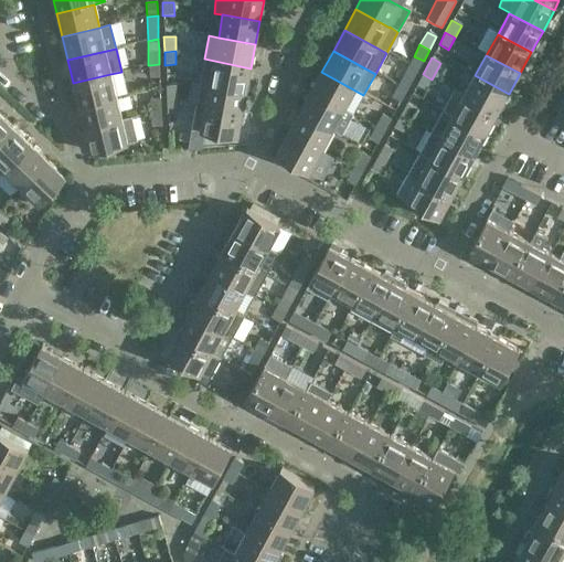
[(200,83),(246,92),(251,69),(204,59),(200,83)]
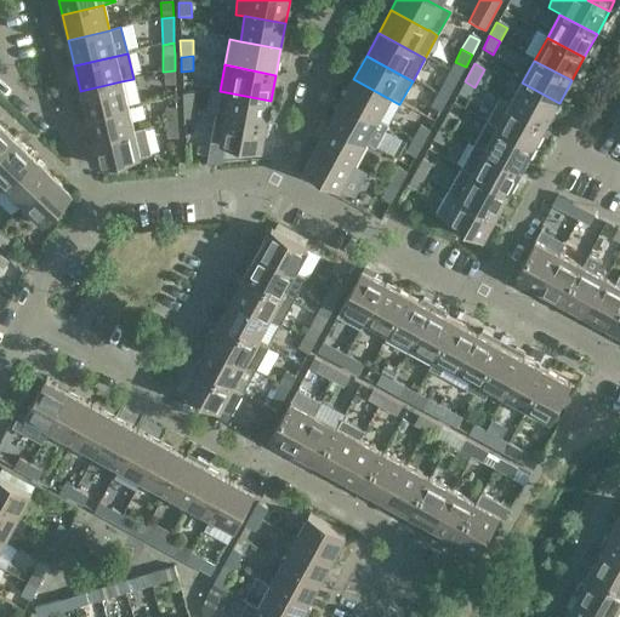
[(164,72),(163,72),(163,86),(175,86),(175,70),(164,72)]
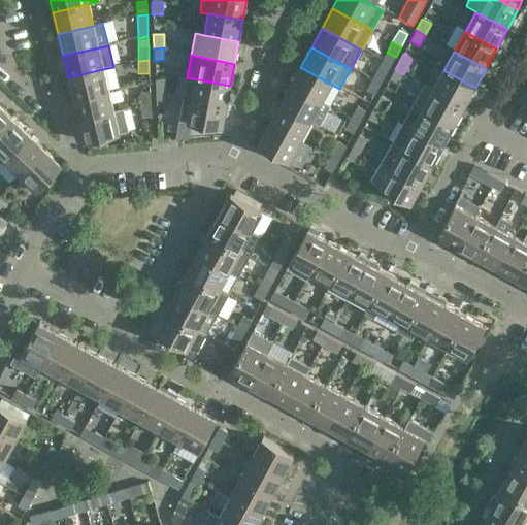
[(329,107),(339,89),(300,67),(290,87),(321,103),(322,103),(329,107)]
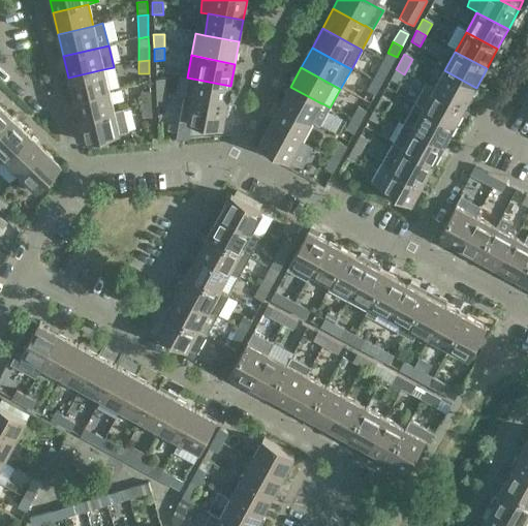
[(372,81),(380,86),(387,73),(378,68),(372,81)]
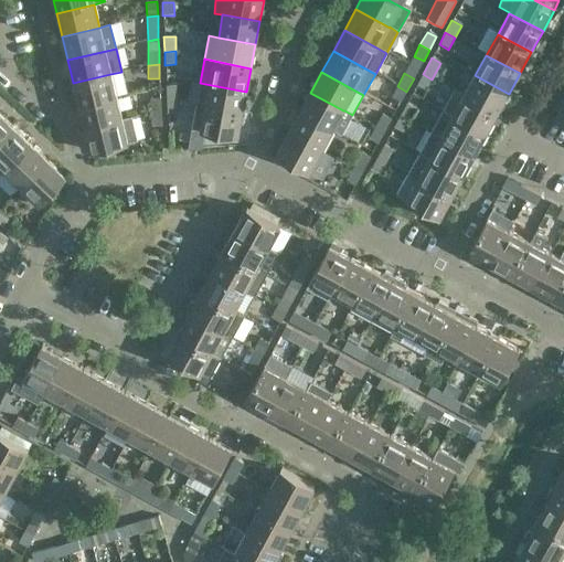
[(78,106),(116,97),(110,74),(73,83),(78,106)]
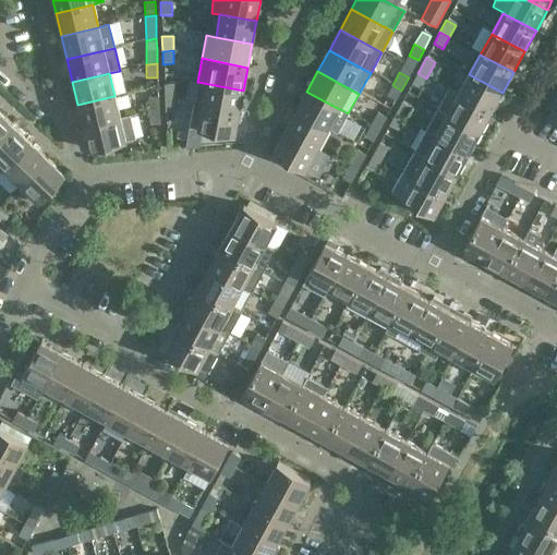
[(426,79),(418,73),(411,85),(420,91),(426,79)]
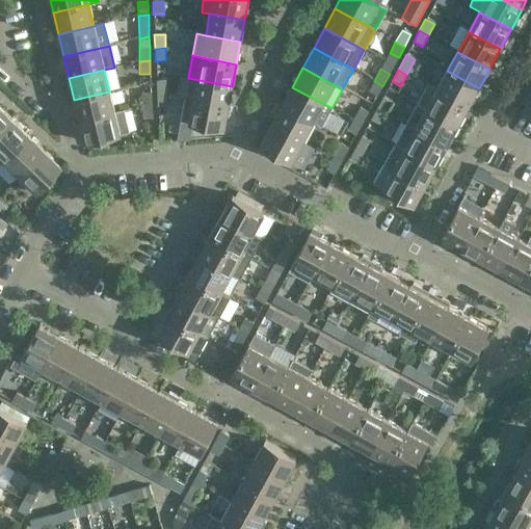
[(447,71),(436,90),(468,108),(479,88),(447,71)]
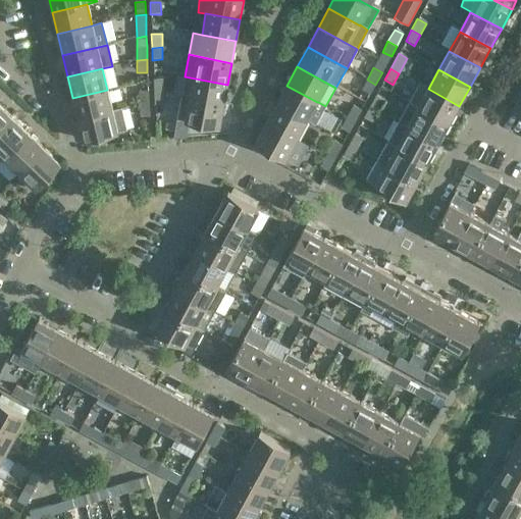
[(180,98),(223,106),(227,85),(185,76),(180,98)]
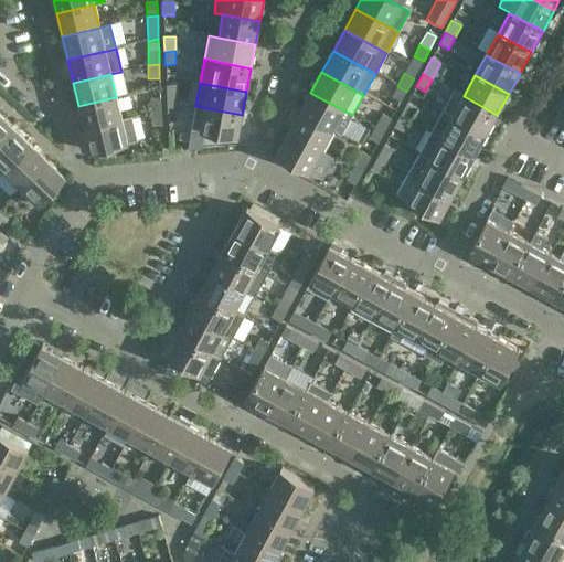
[(166,86),(167,101),(178,99),(177,85),(166,86)]
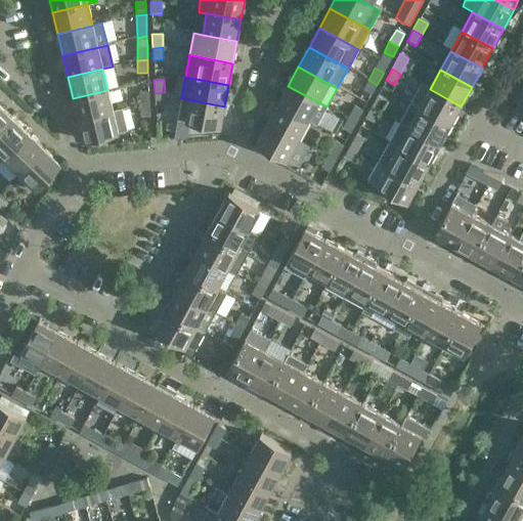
[(377,85),(368,80),(362,90),(372,95),(377,85)]
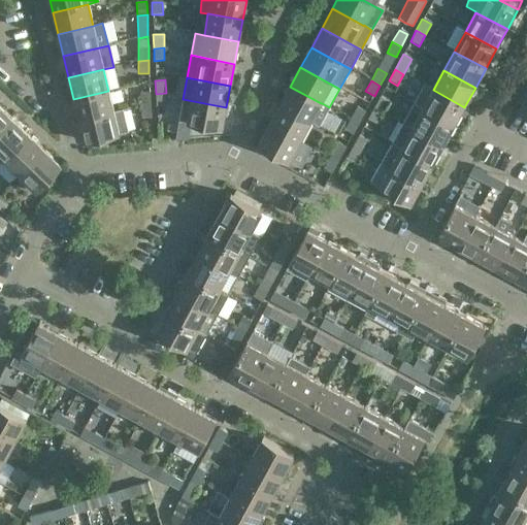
[(414,105),(454,127),(464,107),(433,90),(424,85),(414,105)]
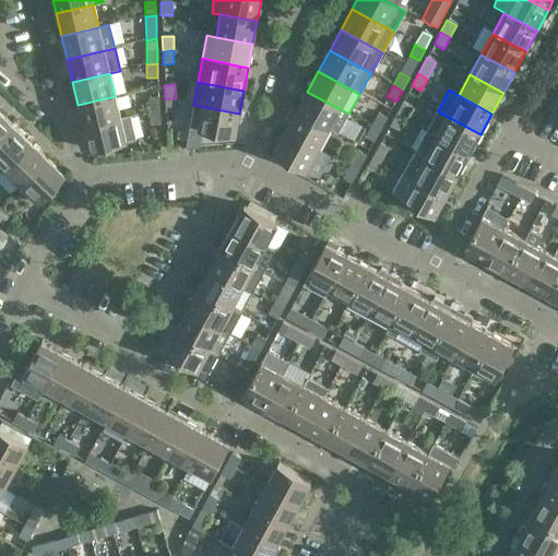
[(296,113),(329,130),(336,135),(348,114),(341,109),(340,109),(307,92),(296,113)]
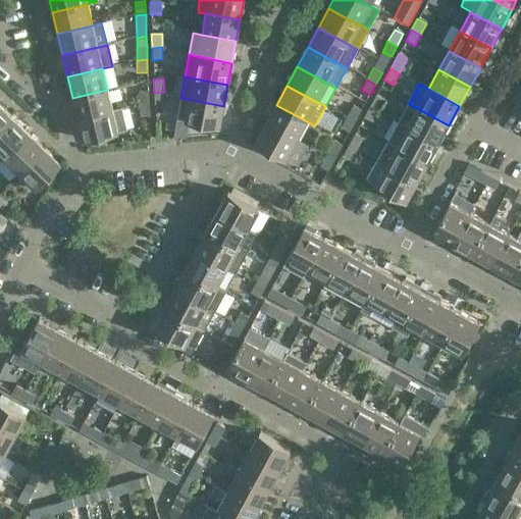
[(107,90),(72,98),(79,119),(112,111),(112,110),(107,90)]
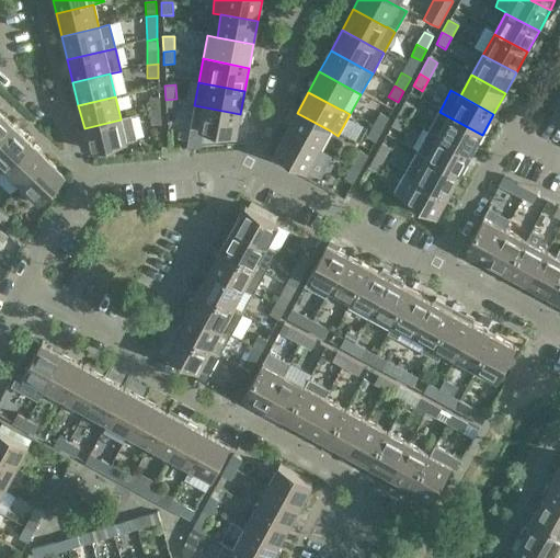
[(150,113),(160,112),(159,99),(148,99),(149,113),(150,113)]
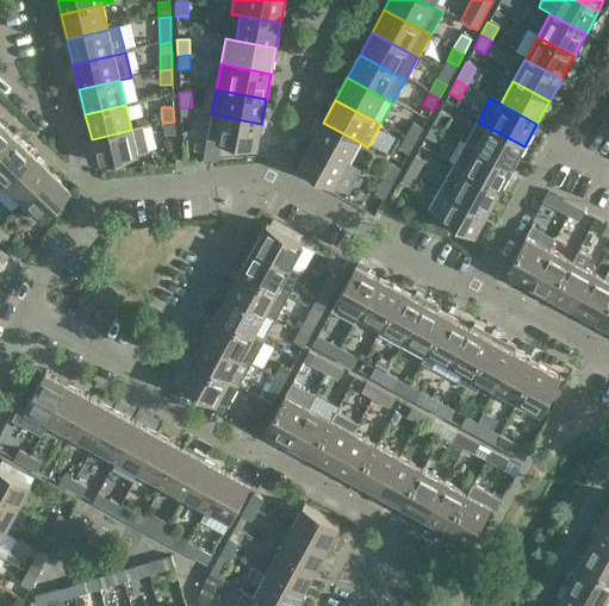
[(180,108),(180,123),(192,122),(192,107),(180,108)]
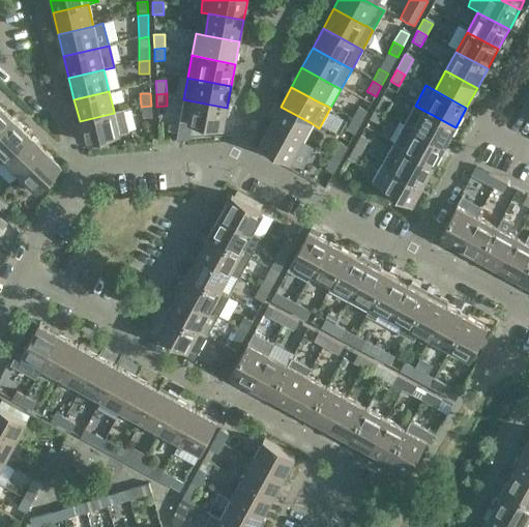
[(528,95),(520,113),(528,117),(528,95)]
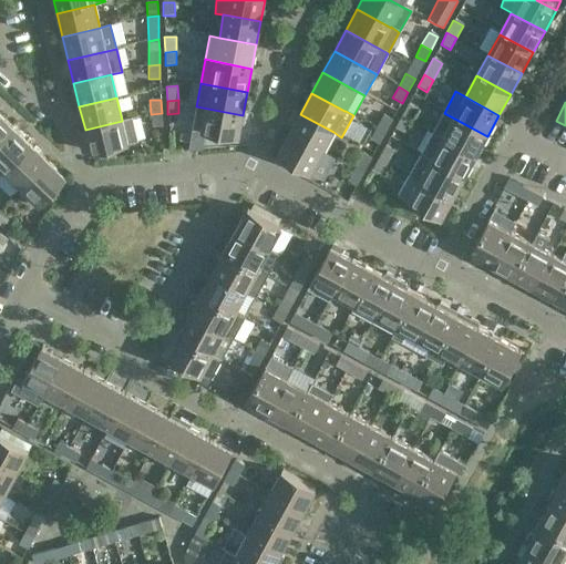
[(401,116),(411,122),(418,109),(408,104),(401,116)]
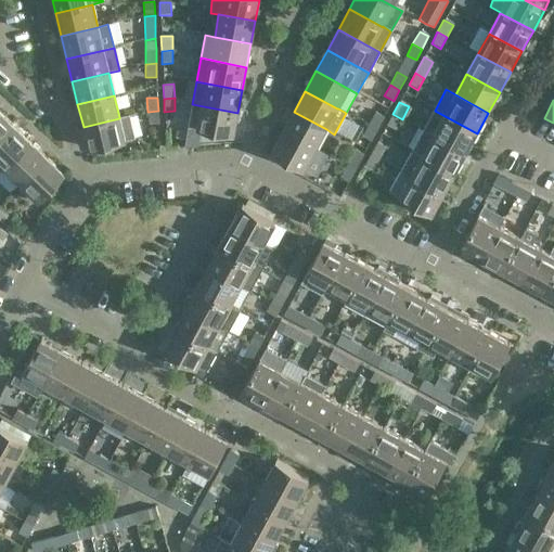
[(237,113),(192,104),(188,128),(233,137),(237,113)]
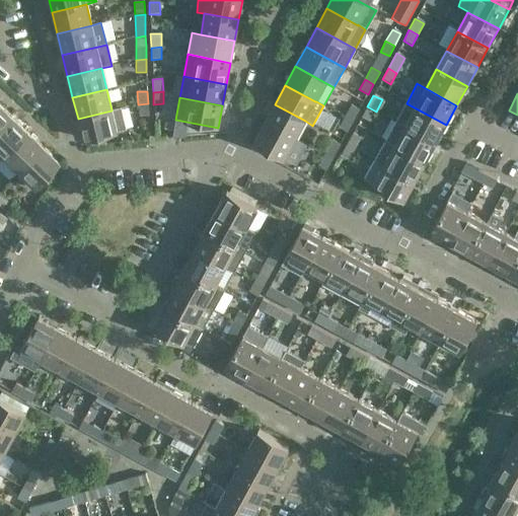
[(139,104),(138,104),(138,117),(149,116),(148,103),(139,104)]
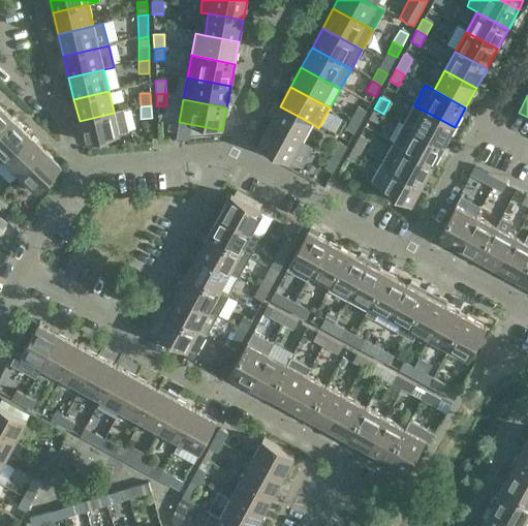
[(403,124),(412,129),(444,147),(455,127),(414,105),(403,124)]
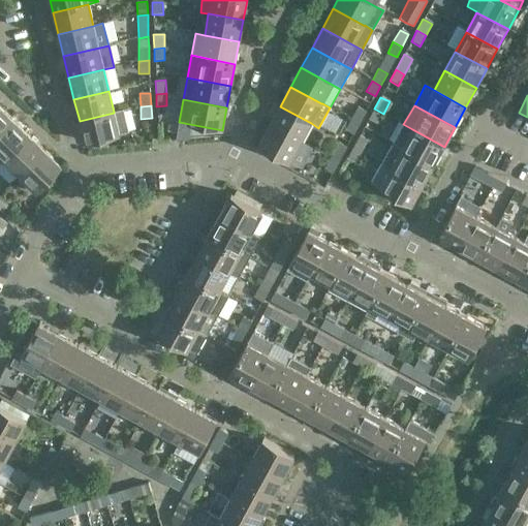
[(311,123),(280,106),(269,126),(301,143),(311,123)]
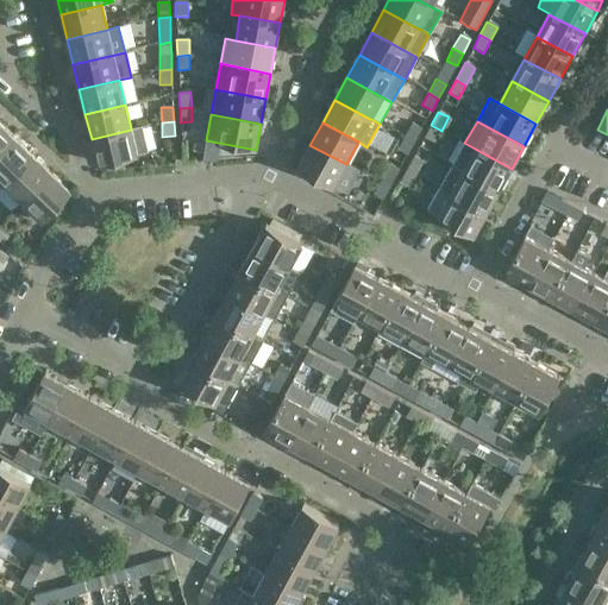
[(403,138),(414,143),(421,130),(411,124),(403,138)]
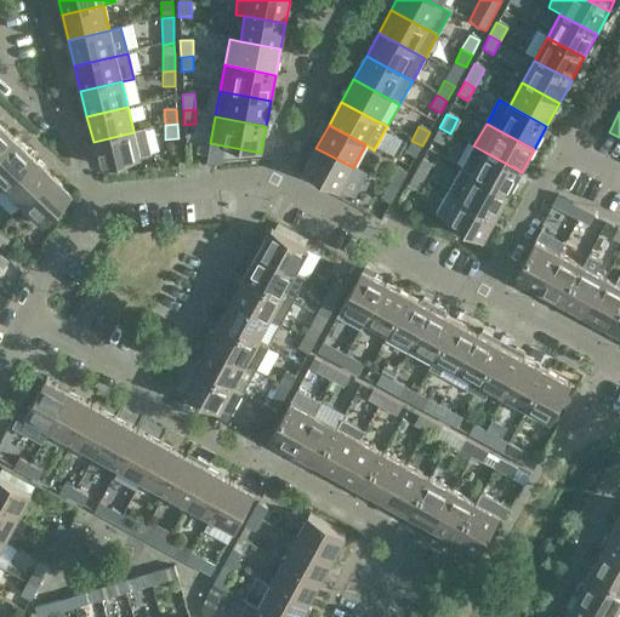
[(450,133),(439,127),(432,141),(443,147),(450,133)]
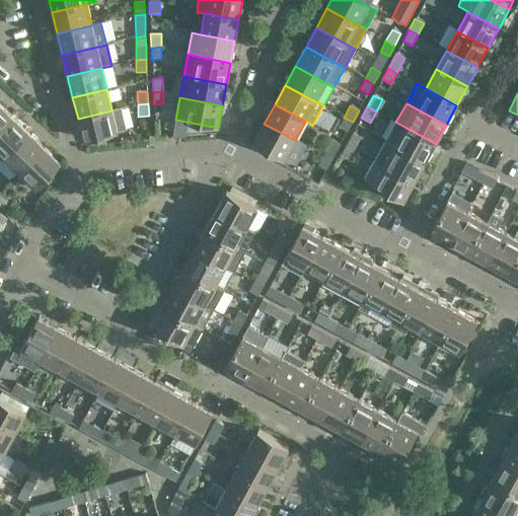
[(83,141),(118,133),(126,131),(121,107),(112,109),(112,111),(78,119),(83,141)]
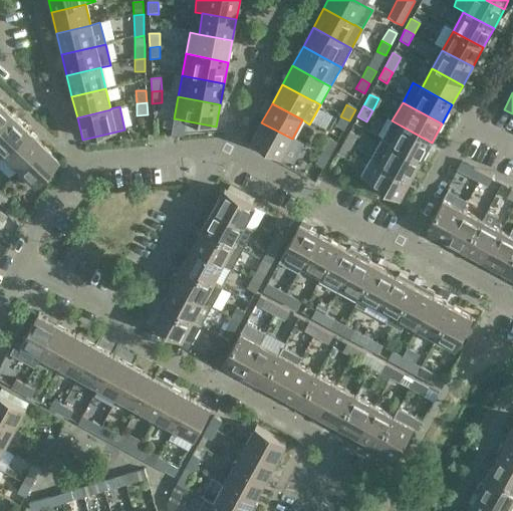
[(0,125),(9,116),(0,107),(0,125)]
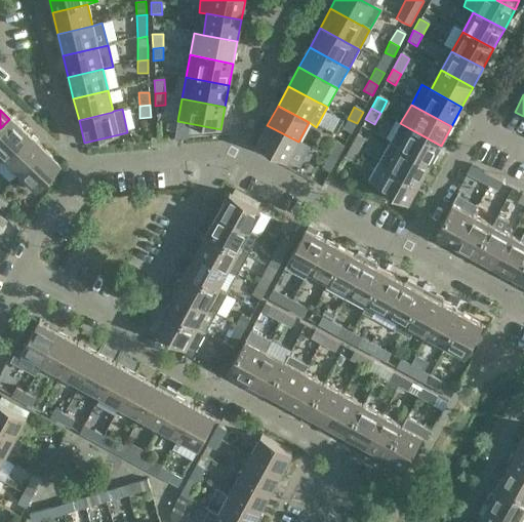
[(0,161),(1,161),(0,160),(25,134),(9,119),(0,128),(0,161)]
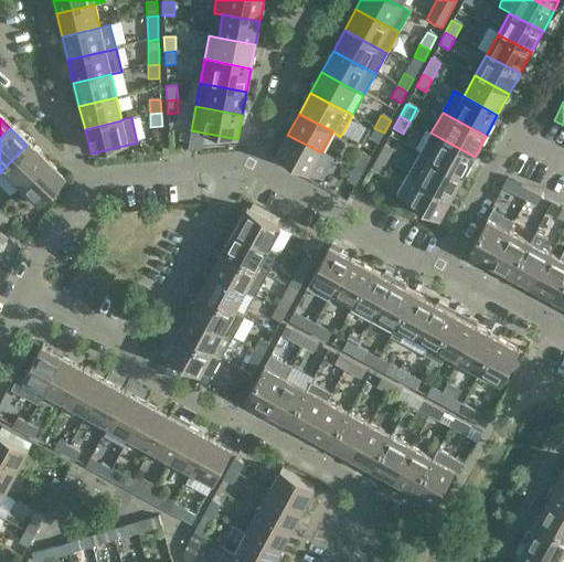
[(384,133),(374,128),(368,139),(378,145),(384,133)]
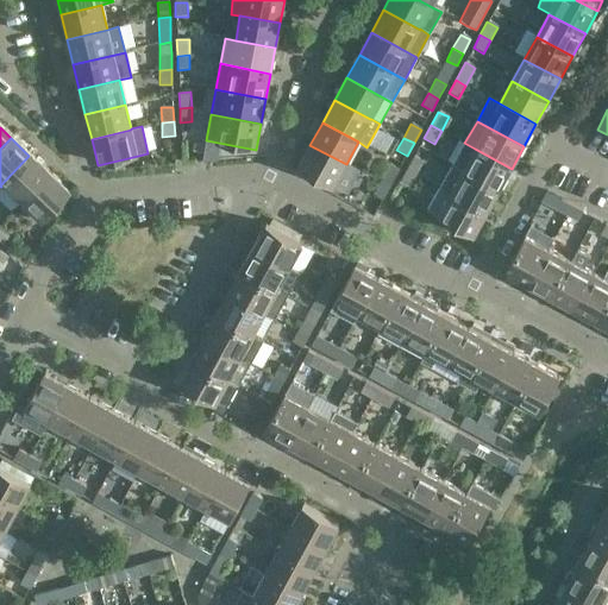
[(499,191),(512,169),(475,149),(464,143),(452,165),(463,171),(499,191)]
